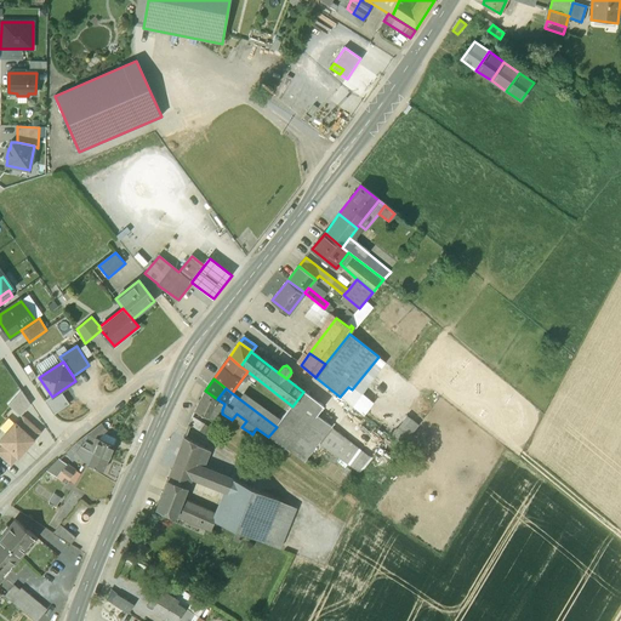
[(22,391),(9,405),(21,416),(30,405),(22,391)]
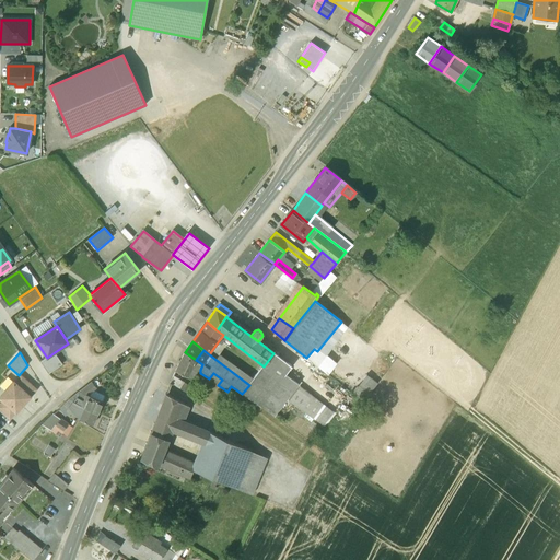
[(62,364),(55,352),(47,358),(39,362),(48,374),(62,364)]
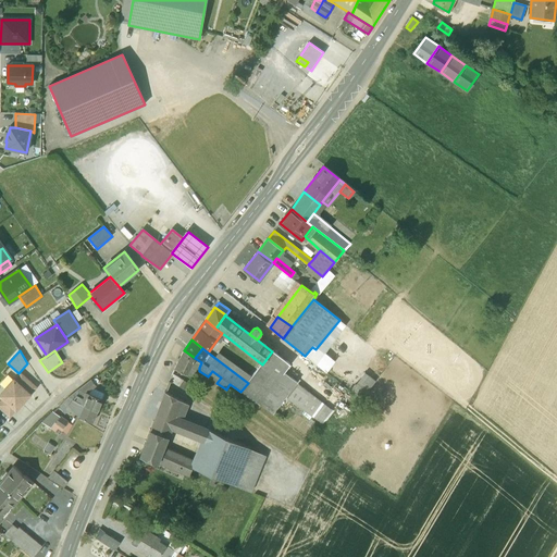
[(195,358),(184,350),(174,370),(190,378),(196,367),(199,368),(201,362),(195,358)]
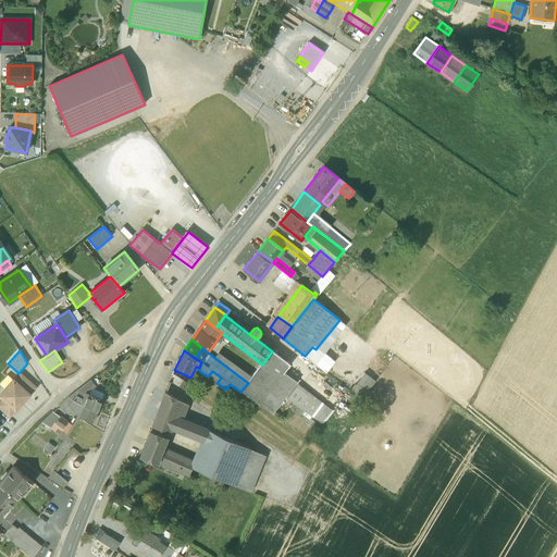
[(248,383),(240,392),(259,405),(283,373),(289,364),(272,351),(262,364),(248,383)]
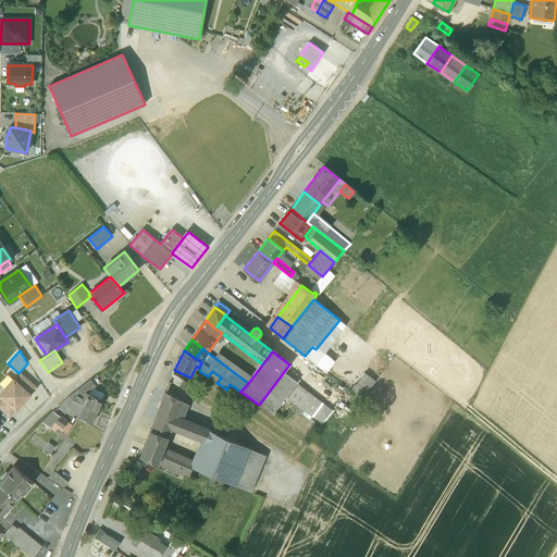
[(316,364),(310,372),(321,381),(326,373),(316,364)]
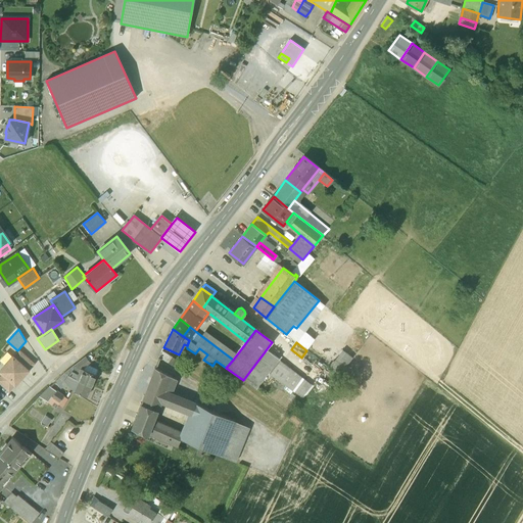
[(343,371),(354,358),(344,349),(333,364),(343,371)]
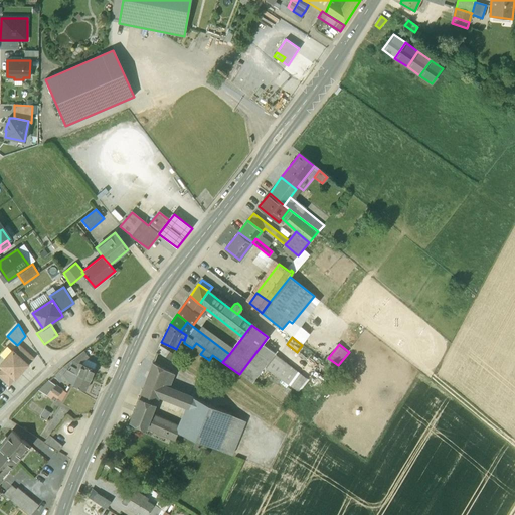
[(275,354),(262,345),(239,374),(251,383),(275,354)]
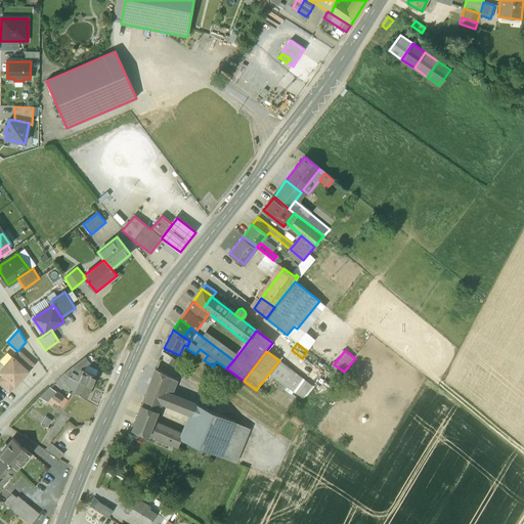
[(159,358),(169,364),(172,358),(162,352),(159,358)]
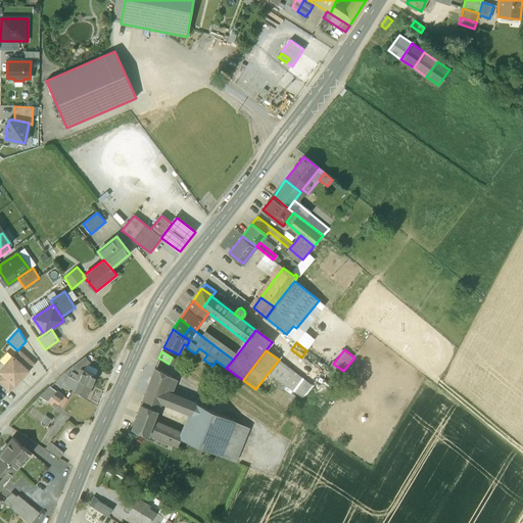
[(33,365),(19,352),(14,359),(13,358),(0,372),(4,375),(14,384),(33,365)]
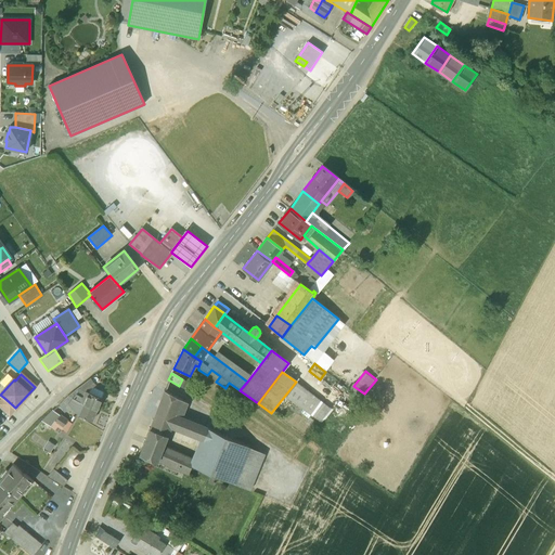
[(78,388),(88,392),(93,388),(97,385),(91,378),(78,388)]
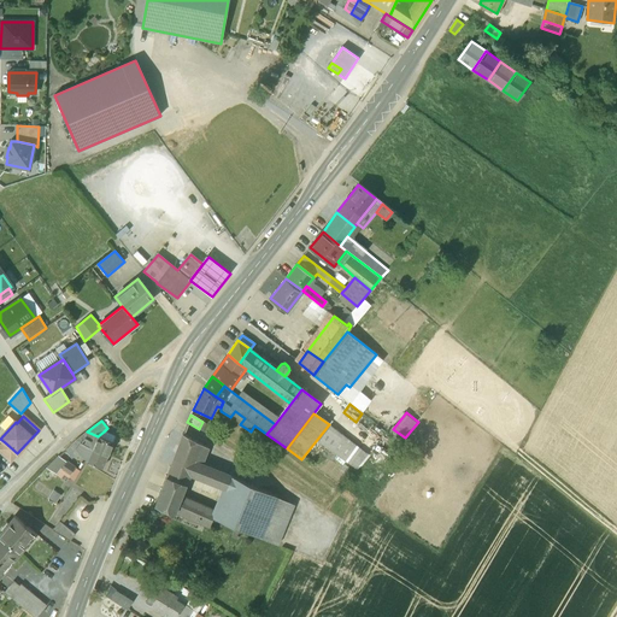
[(203,422),(199,429),(212,438),(217,432),(203,422)]
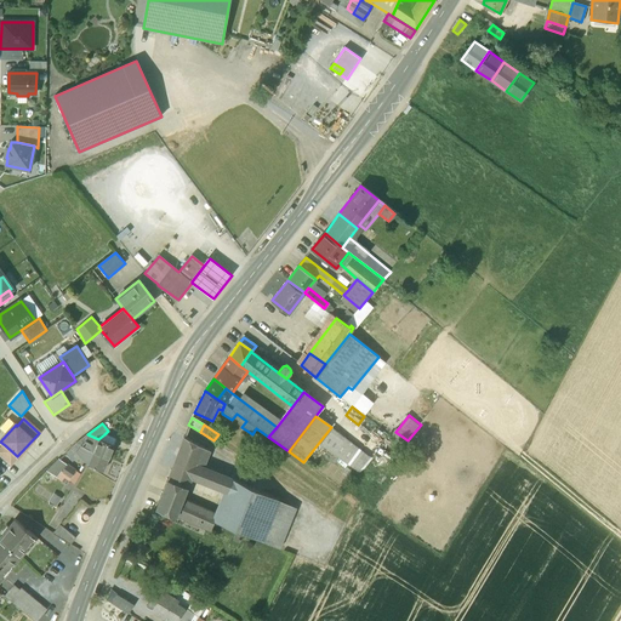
[(345,439),(332,429),(320,445),(332,455),(345,439)]
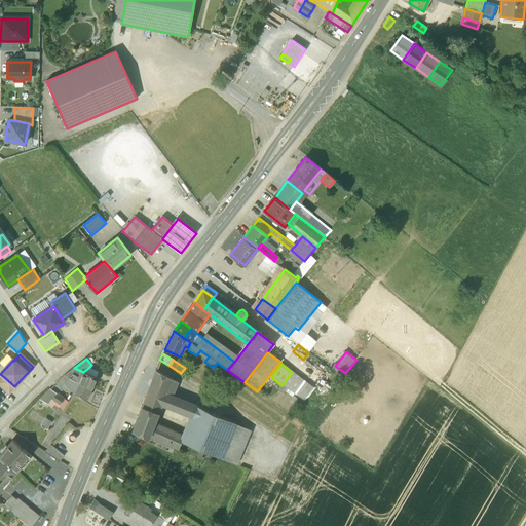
[(83,372),(96,378),(99,372),(88,368),(83,372)]
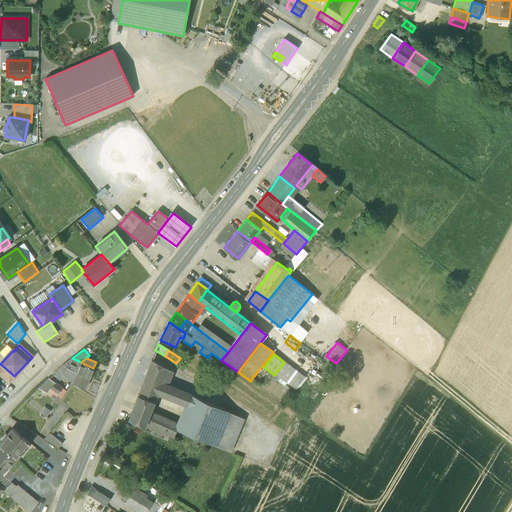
[(172,372),(152,361),(141,389),(158,395),(187,406),(191,396),(167,386),(172,372)]
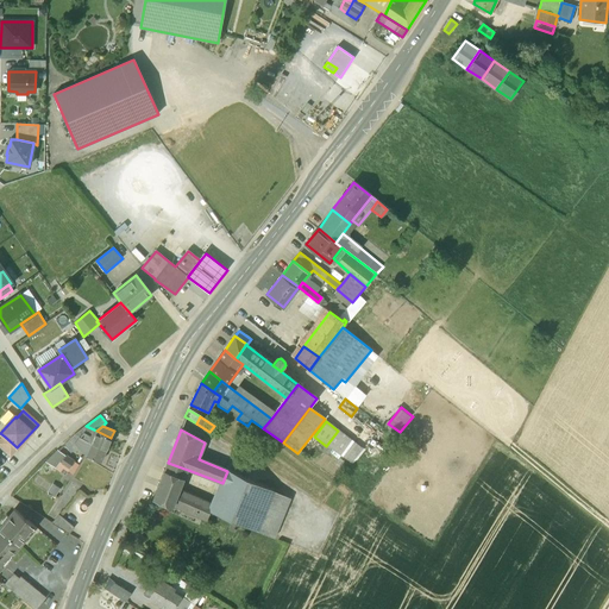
[(80,438),(90,443),(106,450),(111,438),(96,431),(92,440),(82,435),(80,438)]
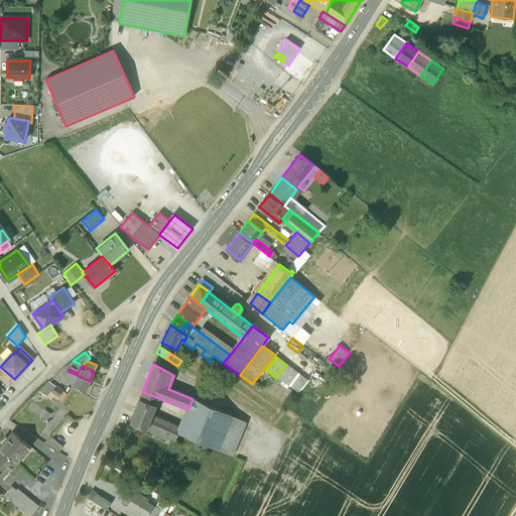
[(286,365),(276,378),(292,389),(302,376),(286,365)]
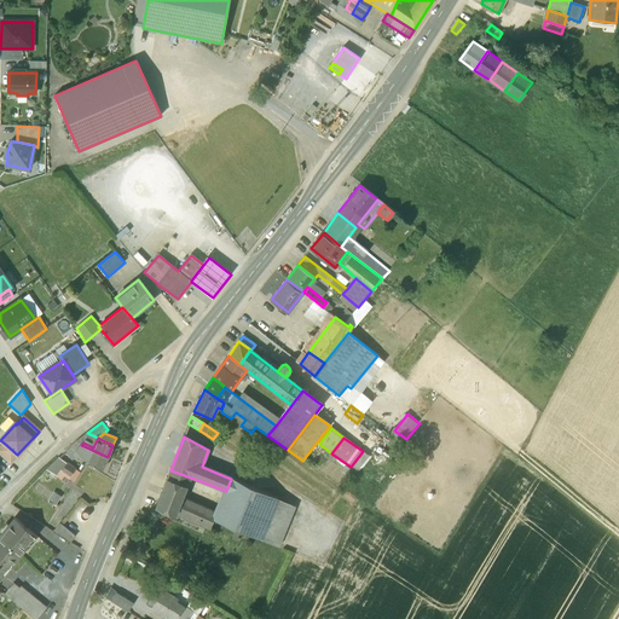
[(17,455),(5,444),(0,447),(0,452),(11,463),(17,455)]
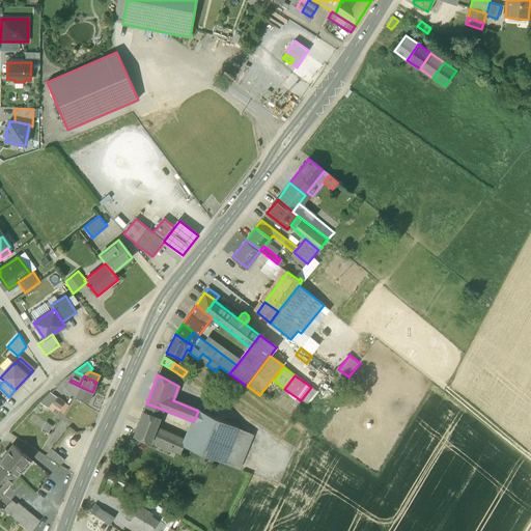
[(79,386),(70,382),(66,385),(63,383),(60,386),(75,395),(79,386)]
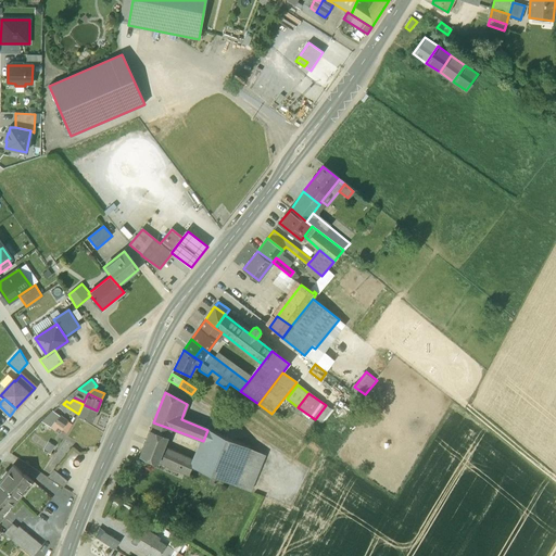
[(97,411),(83,404),(78,414),(78,415),(91,422),(97,411)]
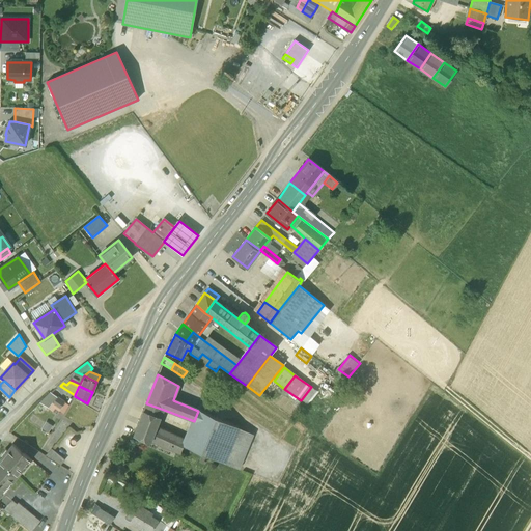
[(40,403),(49,409),(52,403),(57,397),(51,393),(40,403)]
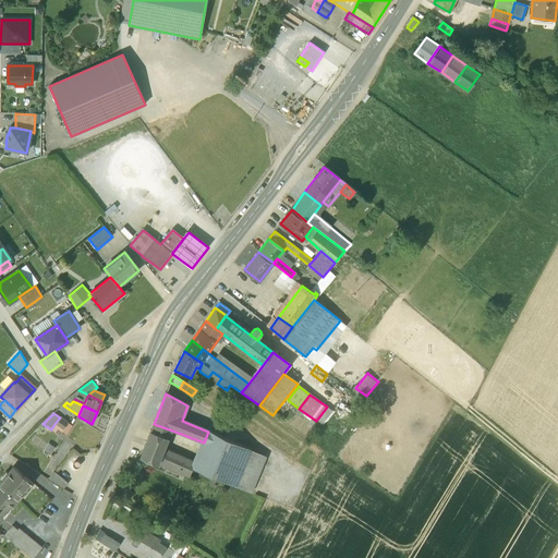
[(51,429),(50,429),(60,436),(69,423),(61,416),(60,417),(55,424),(51,429)]
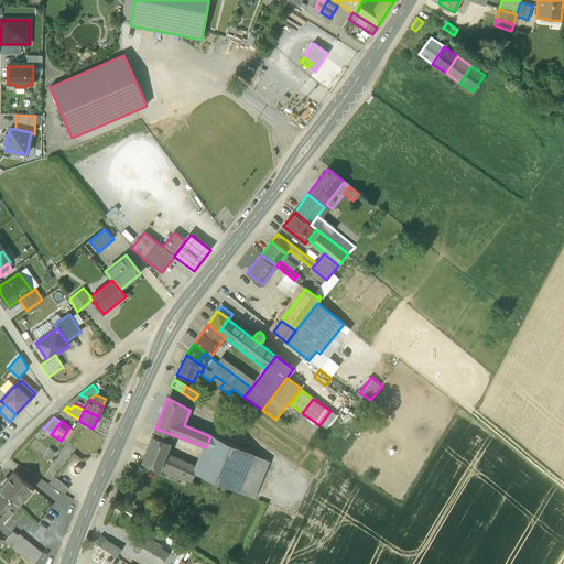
[(174,435),(155,429),(152,436),(141,464),(159,470),(160,469),(192,483),(195,475),(197,468),(165,454),(174,435)]
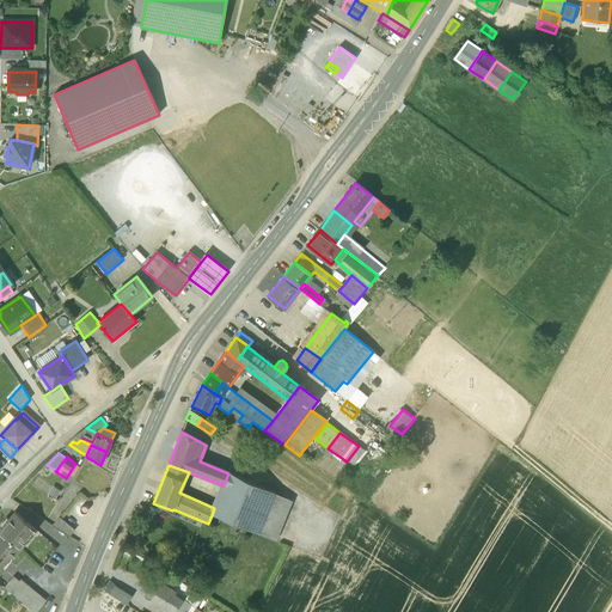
[(214,508),(212,515),(258,534),(275,494),(228,473),(224,485),(214,508)]
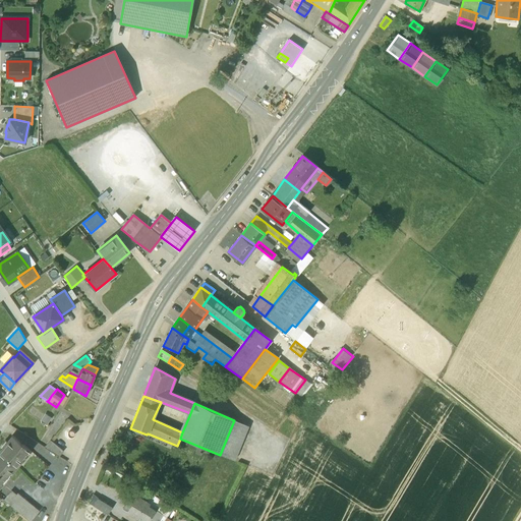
[(243,425),(234,420),(220,455),(230,459),(243,425)]
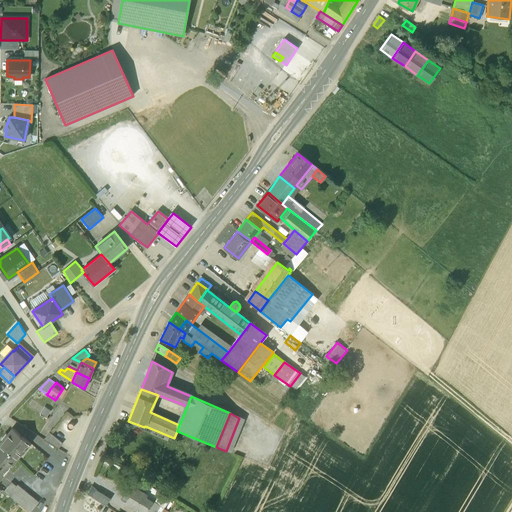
[(69,422),(66,423),(64,426),(64,429),(67,431),(71,430),(73,427),(72,424),(69,422)]
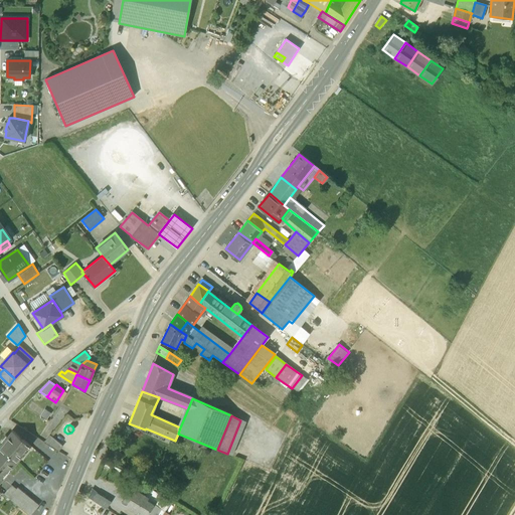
[(12,431),(0,446),(0,450),(16,463),(30,446),(12,431)]
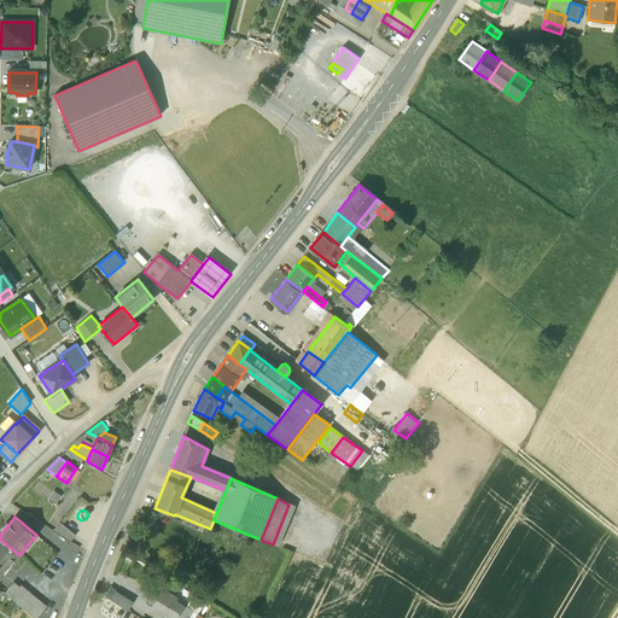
[(60,523),(53,531),(68,541),(74,534),(60,523)]
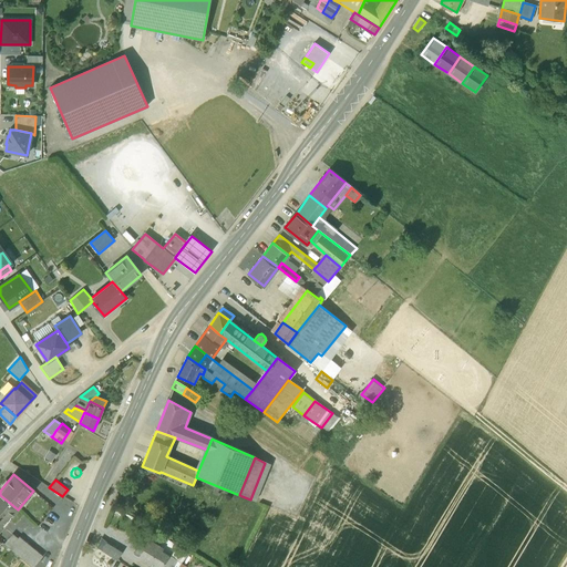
[(0,531),(18,509),(0,495),(0,531)]
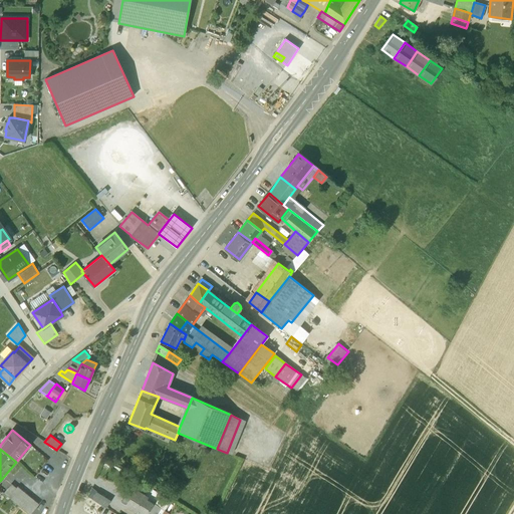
[(140,481),(136,489),(146,494),(150,488),(140,481)]
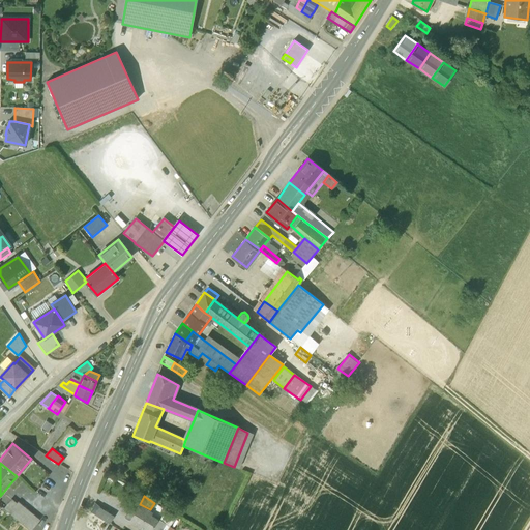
[(31,529),(39,520),(18,502),(17,503),(11,499),(3,508),(29,529),(31,529)]
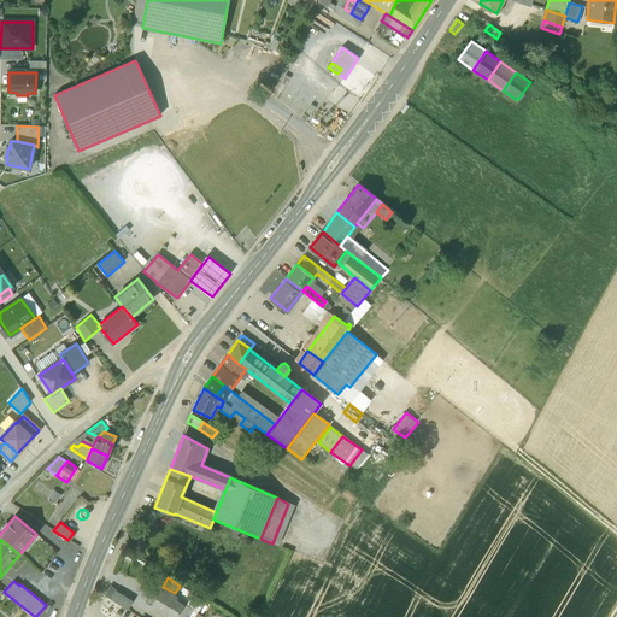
[(151,593),(145,603),(166,616),(176,616),(183,605),(184,604),(176,599),(178,597),(175,593),(163,587),(162,586),(156,597),(151,593)]
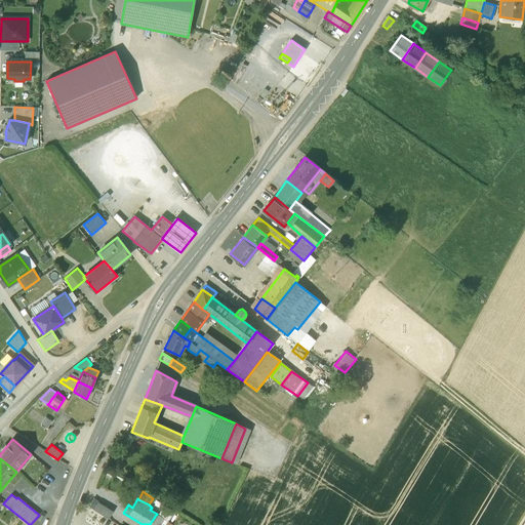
[(157,514),(156,515),(164,520),(160,524),(165,524),(174,512),(153,498),(149,505),(152,508),(150,510),(157,514)]
